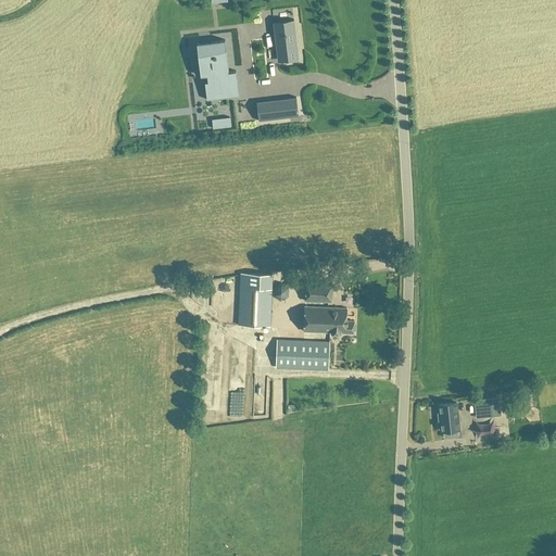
[(273,22),(278,61),(299,59),(294,20),(273,22)]
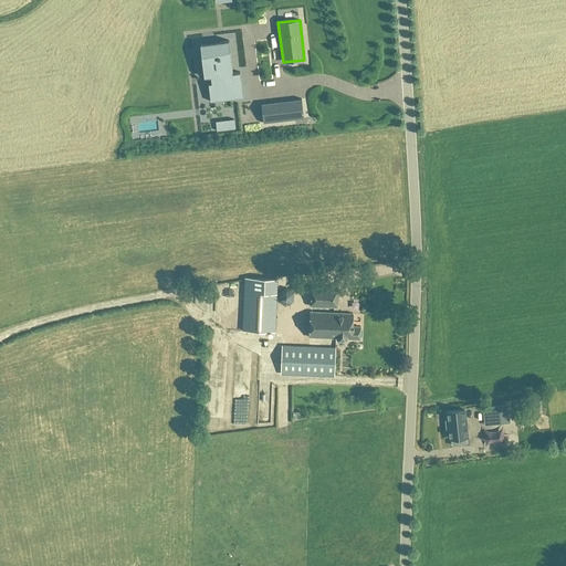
[(209,43),(200,43),(202,58),(205,76),(211,75),(211,83),(209,83),(211,101),(237,97),(243,97),(241,83),(240,72),(232,73),(229,41),(209,43)]
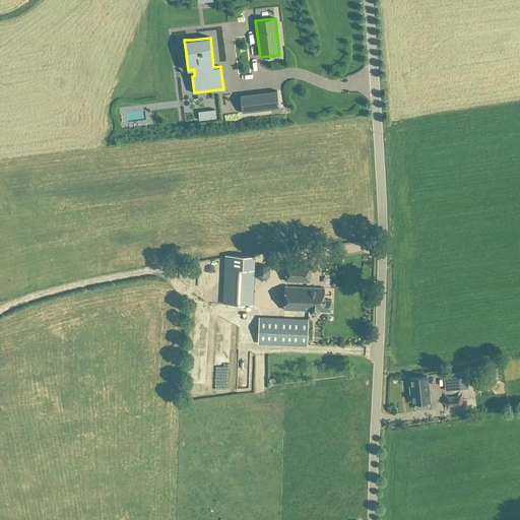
[(240,94),(242,113),(279,109),(277,90),(240,94)]
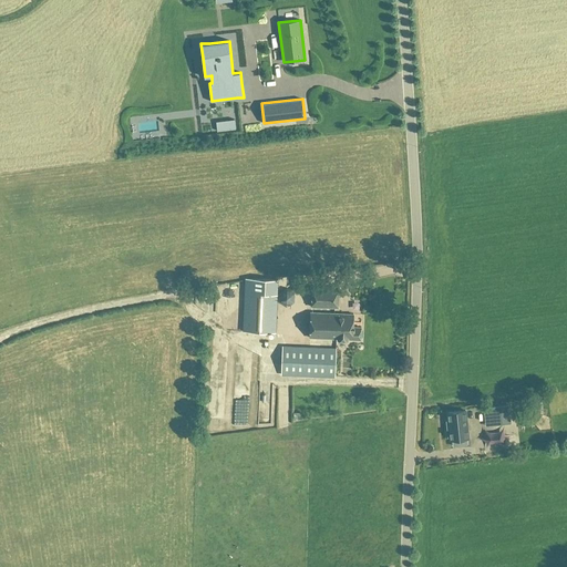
[(344,104),(348,121),(358,120),(357,115),(363,114),(361,101),(344,104)]
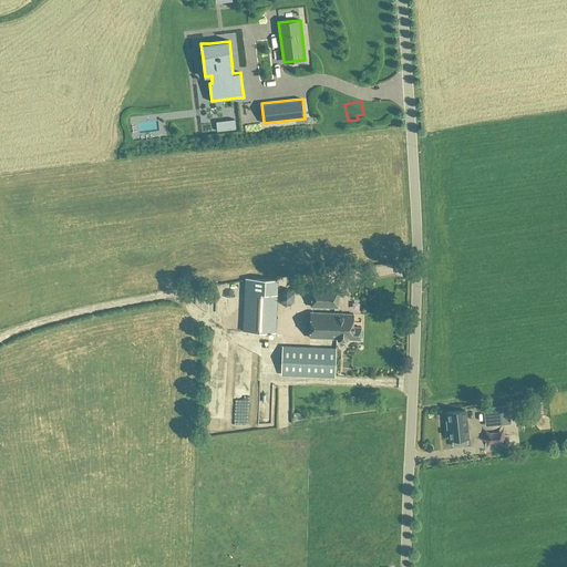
[(275,332),(278,280),(246,278),(244,331),(275,332)]
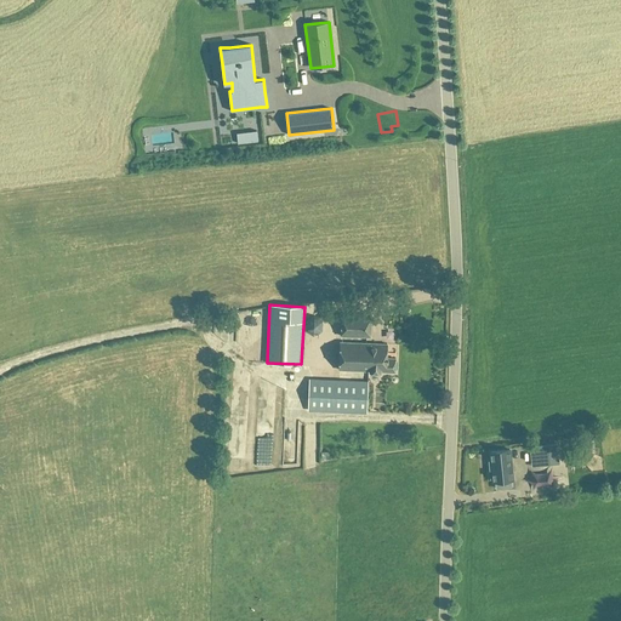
[(371,337),(371,315),(341,314),(340,337),(371,337)]
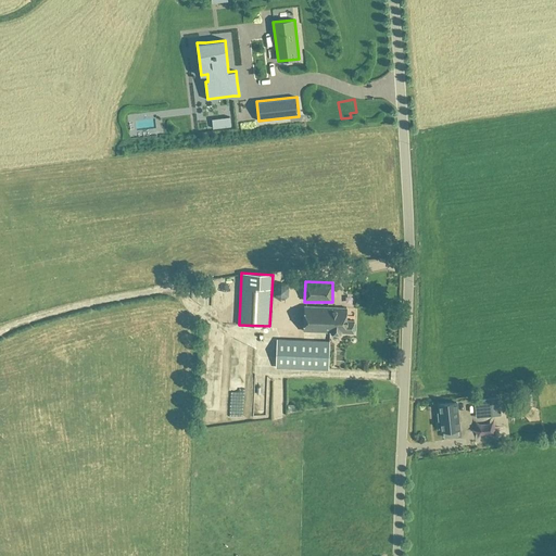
[(325,331),(330,331),(331,332),(341,333),(341,332),(353,332),(354,321),(346,320),(348,308),(305,306),(304,331),(325,331)]
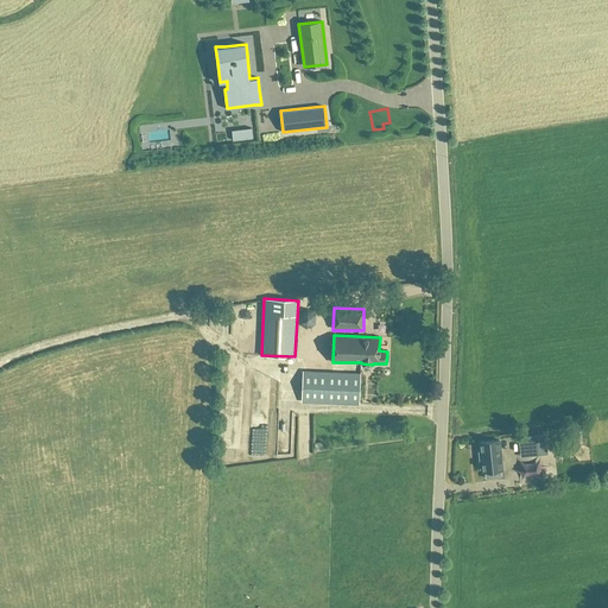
[(361,373),(303,371),(302,403),(360,405),(361,373)]
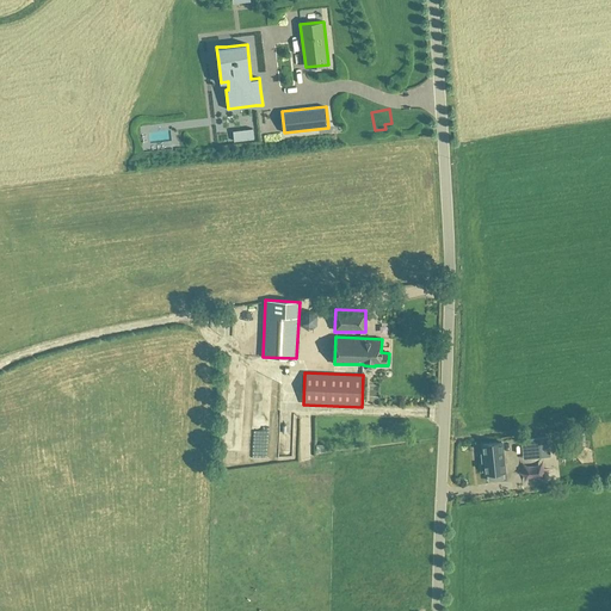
[(538,437),(522,439),(524,458),(541,457),(538,437)]
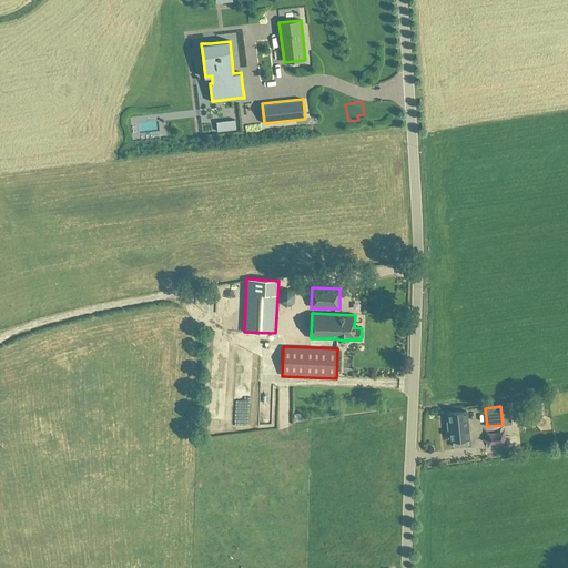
[(467,438),(469,438),(466,411),(448,413),(449,422),(450,428),(448,428),(449,438),(452,438),(452,440),(454,439),(467,438)]
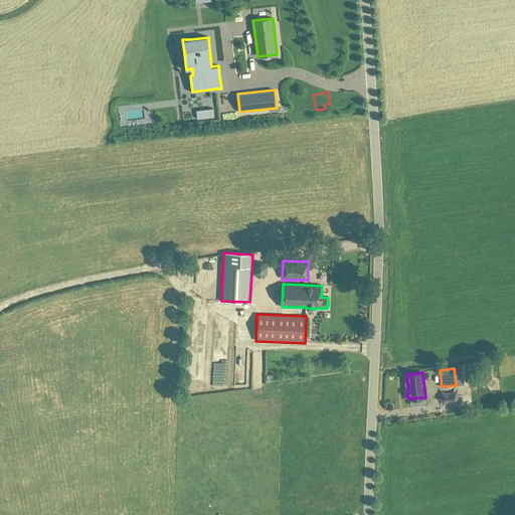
[(425,413),(425,399),(400,400),(401,414),(425,413)]
